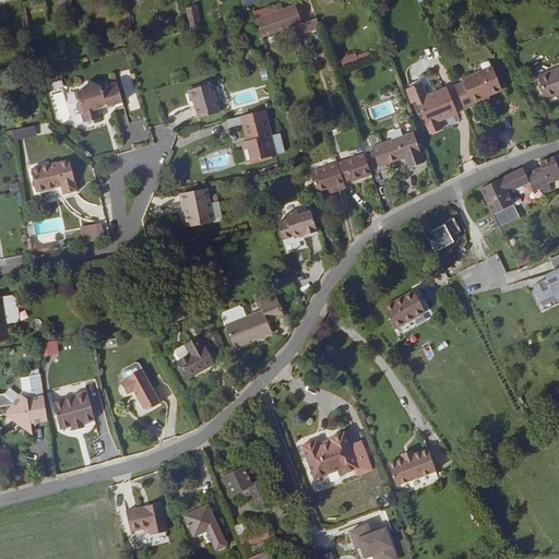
[(59,0),(61,11),(73,8),(71,0),(59,0)]
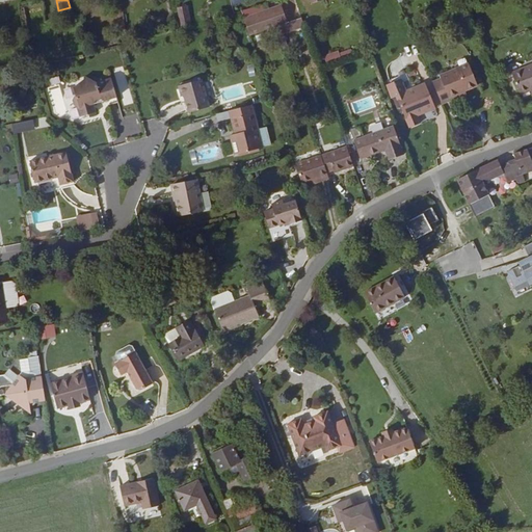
[(189,5),(178,6),(179,25),(190,24),(189,5)]
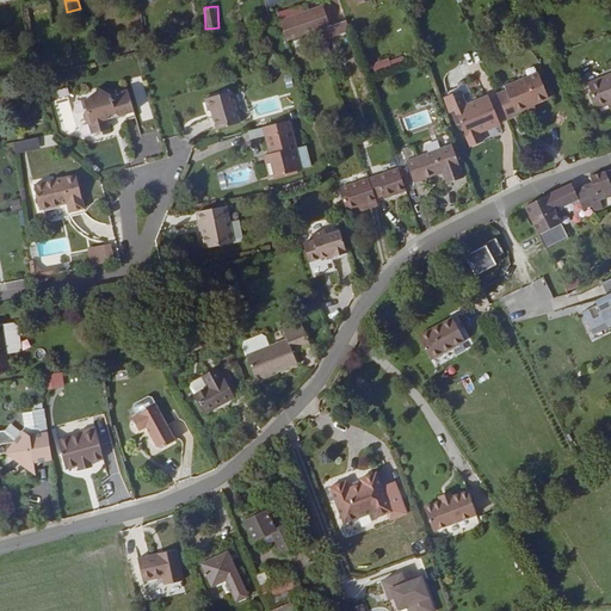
[(350,30),(346,20),(316,30),(320,41),(350,30)]
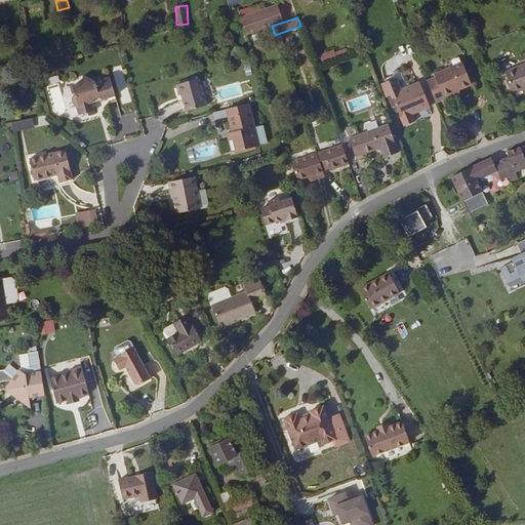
[(133,18),(123,19),(126,42),(135,39),(133,18)]
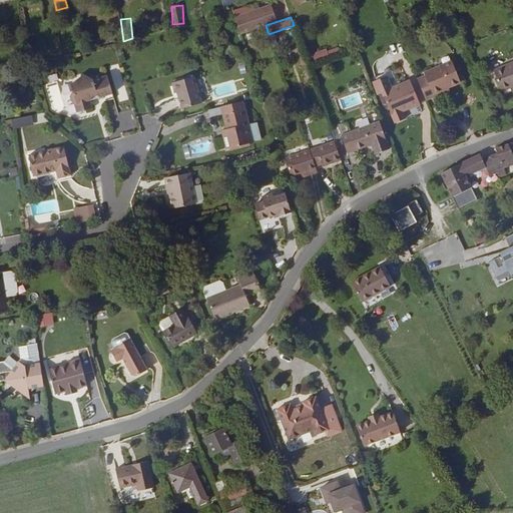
[(338,47),(328,52),(330,57),(340,53),(338,47)]
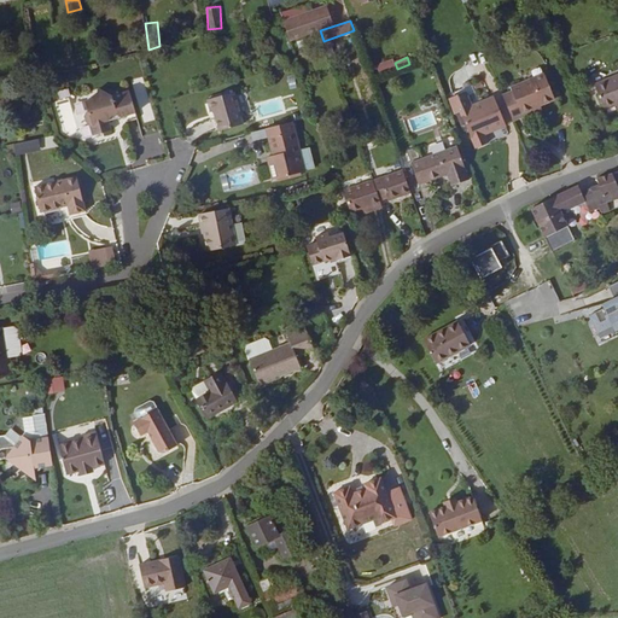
[(394,59),(377,65),(380,75),(397,69),(395,63),(394,59)]
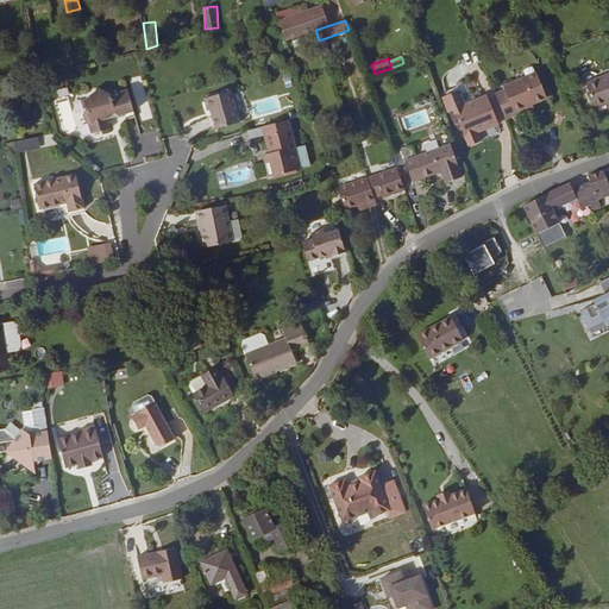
[(608,64),(608,66),(608,73),(585,82),(595,108),(607,105),(608,102),(608,64)]
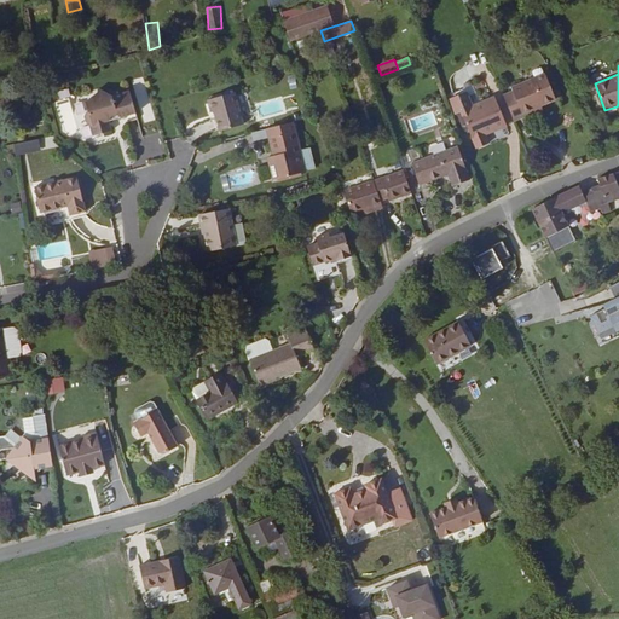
[(556,100),(545,74),(512,87),(513,91),(503,96),(514,121),(525,116),(524,113),(542,106),(556,100)]
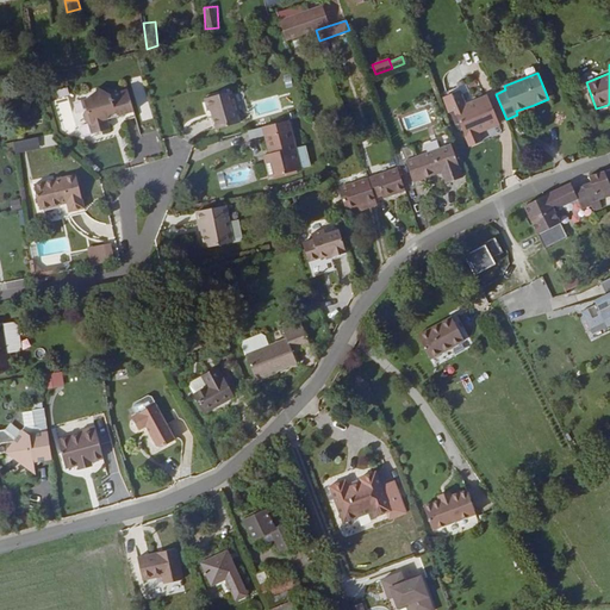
[(142,75),(131,78),(142,122),(153,118),(142,75)]
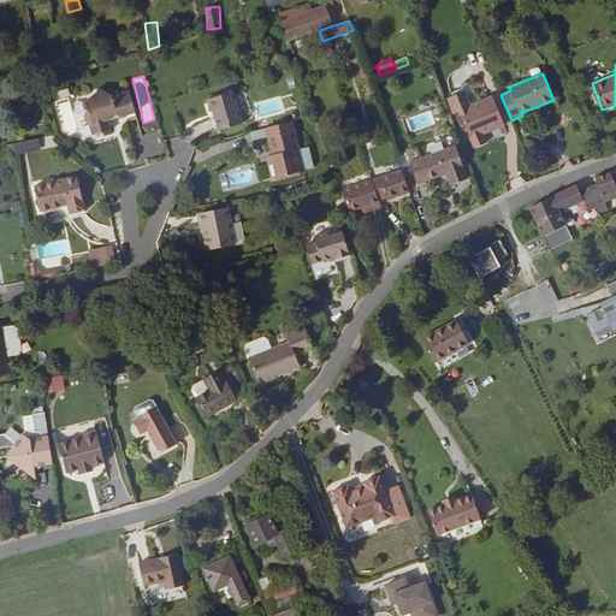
[(118,119),(134,114),(126,92),(110,96),(96,89),(90,99),(81,102),(84,112),(80,119),(82,124),(89,128),(92,138),(110,132),(107,123),(105,118),(116,114),(118,119)]
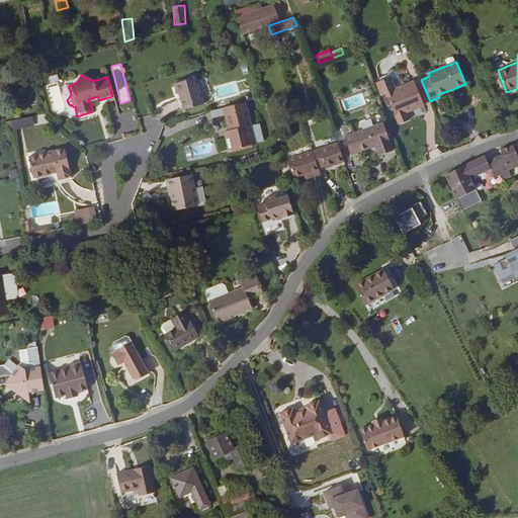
[(204,104),(196,77),(174,83),(177,94),(179,93),(184,110),(204,104)]
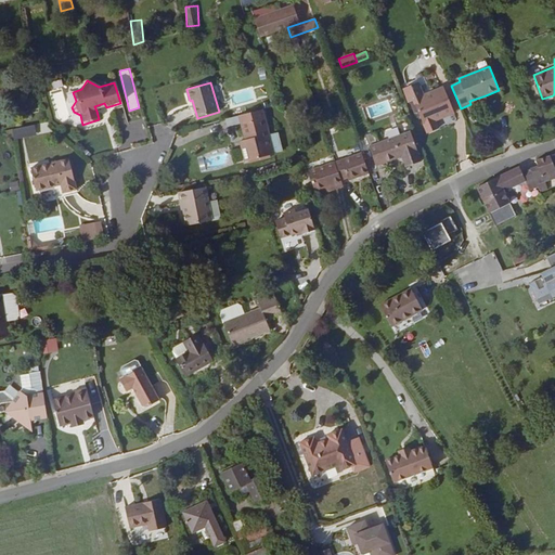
[(443,87),(423,94),(424,98),(444,89),(443,87)]
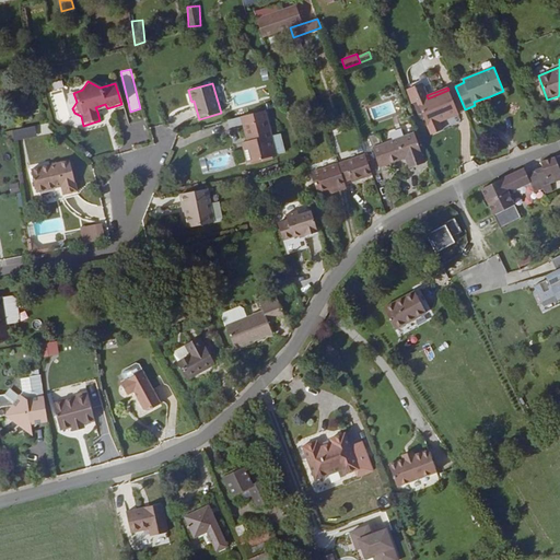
[(428,127),(458,114),(448,90),(428,98),(427,95),(417,101),(428,127)]
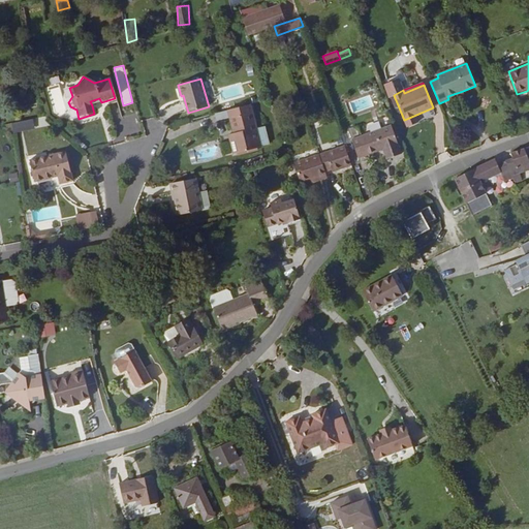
[(464,93),(463,91),(447,96),(448,99),(464,93)]
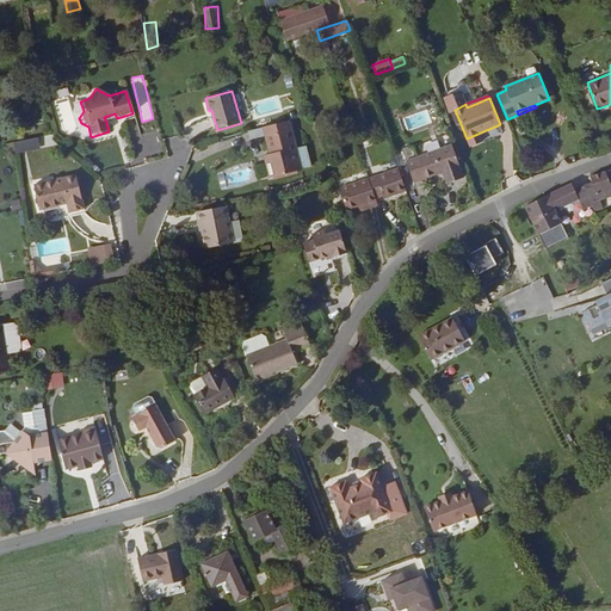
[(270,178),(302,170),(289,121),(264,127),(270,154),(271,159),(265,160),(270,178)]
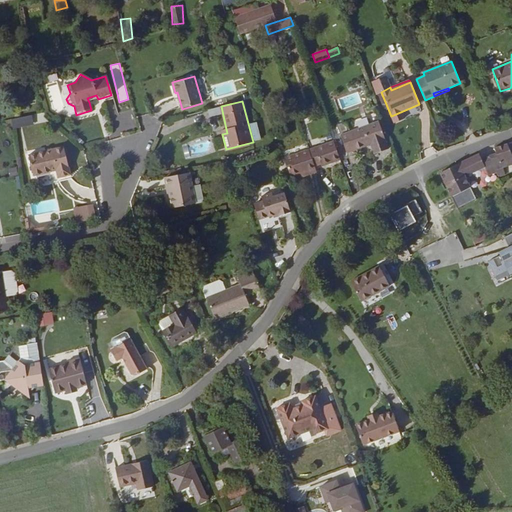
[(133,118),(133,110),(119,110),(119,115),(129,115),(129,118),(133,118)]
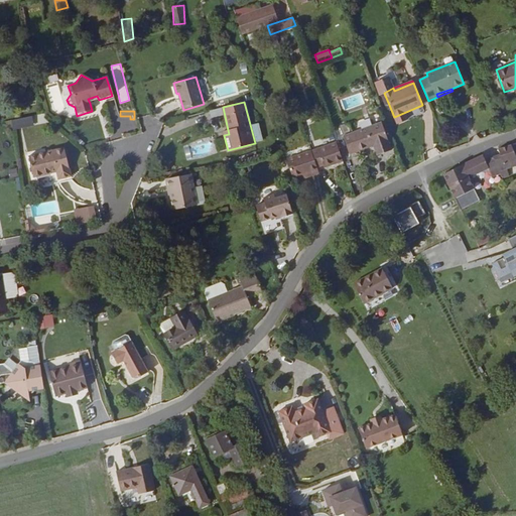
[(505,130),(515,126),(512,116),(501,121),(505,130)]
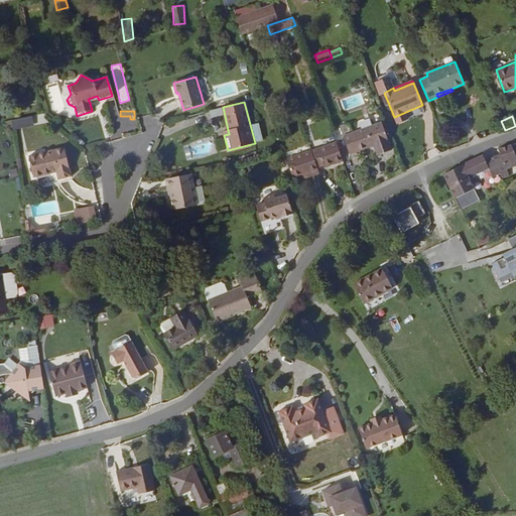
[(392,150),(381,121),(343,135),(350,154),(374,146),(377,155),(392,150)]
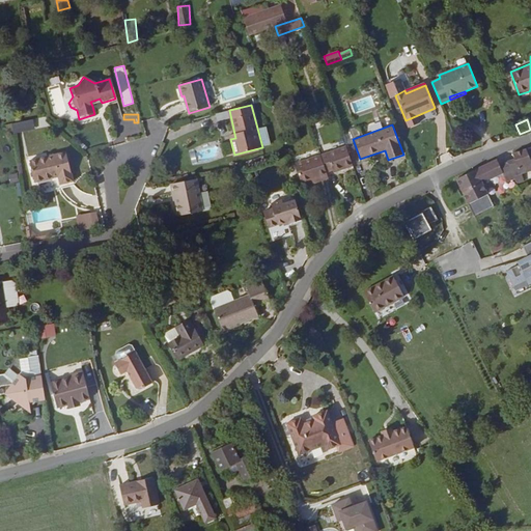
[(346,146),(320,156),(327,172),(332,170),(333,172),(353,166),(346,146)]
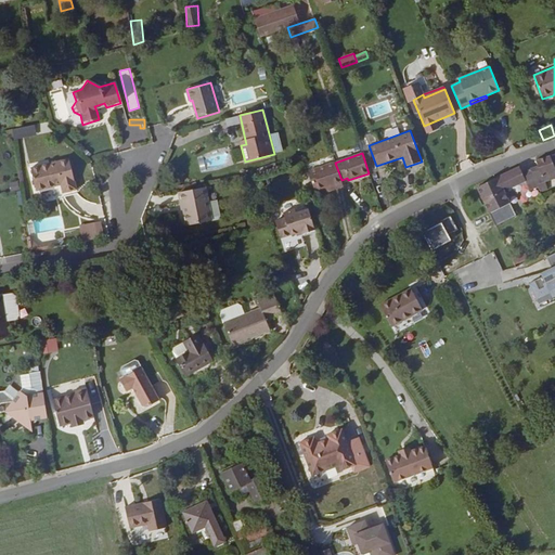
[(532,169),(538,184),(543,182),(554,178),(554,154),(537,160),(538,167),(532,169)]
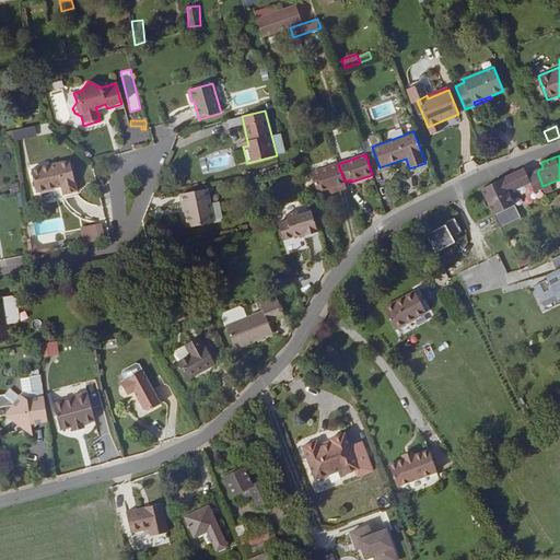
[(63,195),(78,191),(70,160),(31,170),(37,193),(62,186),(63,195)]
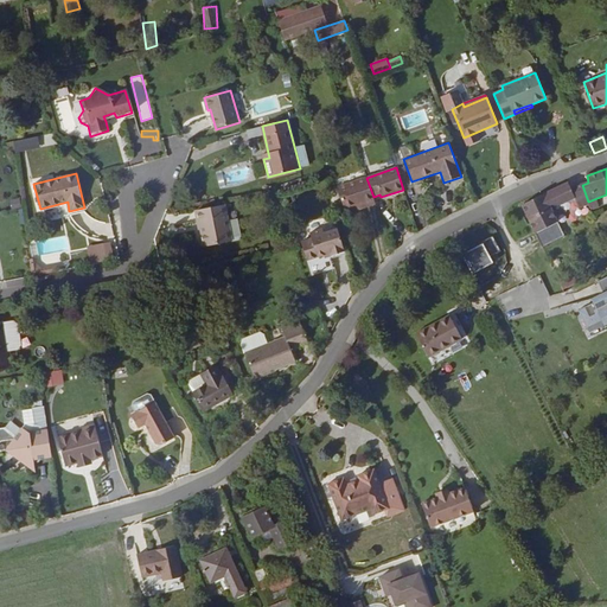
[(505,190),(513,186),(508,176),(500,180),(505,190)]
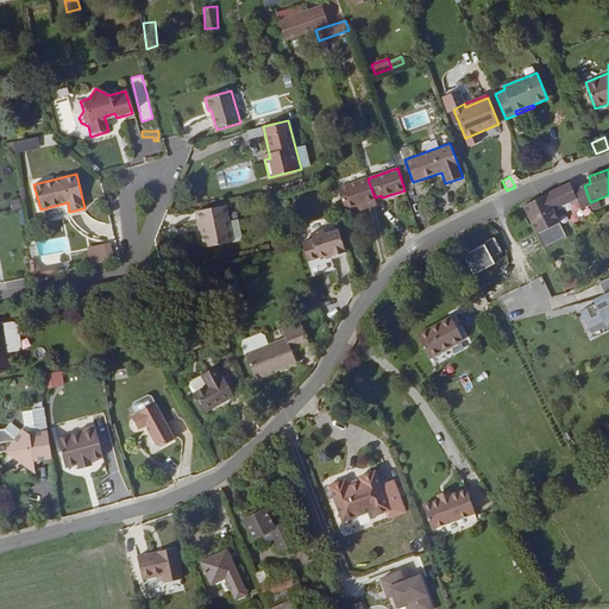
[(368,179),(338,188),(346,211),(357,207),(366,203),(368,207),(377,205),(375,198),(368,179)]
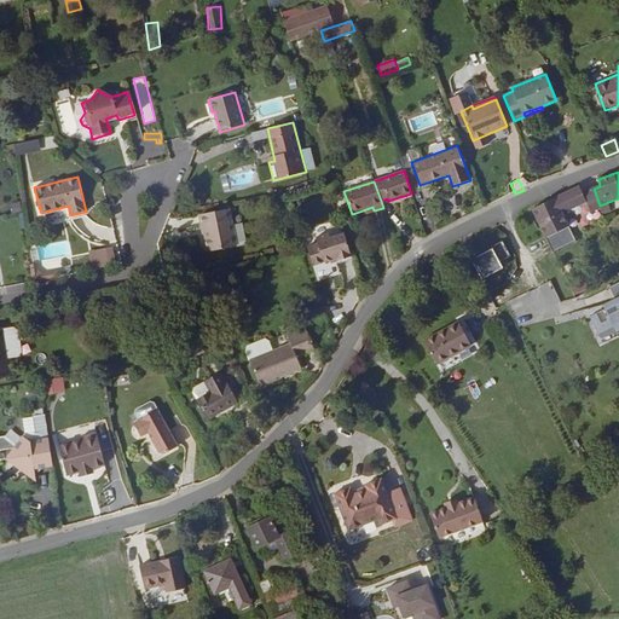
[(583,192),(579,186),(555,198),(532,209),(539,224),(554,252),(577,241),(570,226),(561,208),(572,209),(586,201),(583,192)]
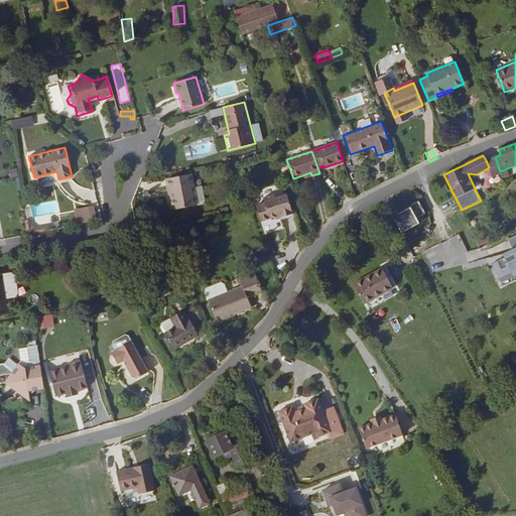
[(486,160),(489,167),(491,174),(500,171),(495,157),(486,160)]
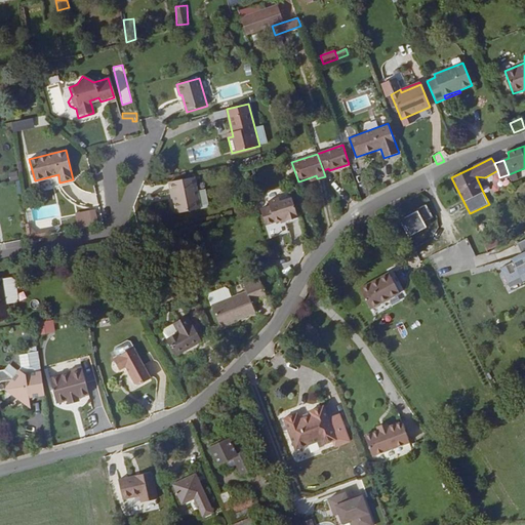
[(198,192),(195,176),(169,182),(172,199),(173,198),(176,213),(201,208),(198,192)]
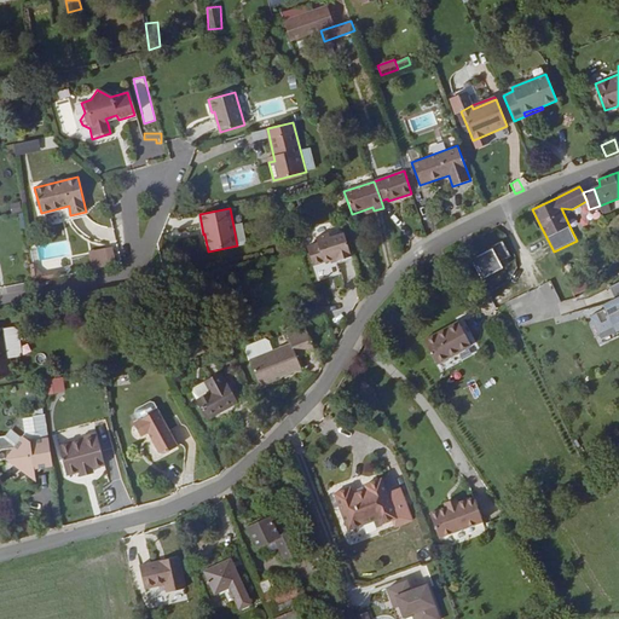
[(237,246),(243,244),(246,242),(242,225),(233,226),(237,246)]
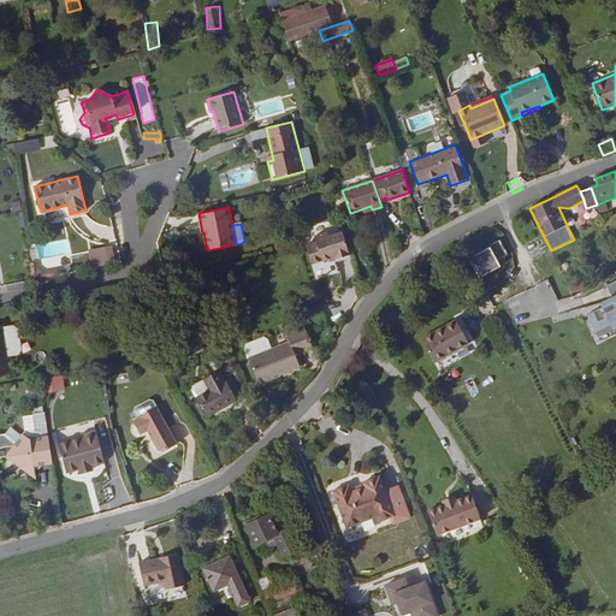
[(350,255),(343,232),(329,236),(327,232),(314,236),(317,242),(306,246),(312,264),(329,259),(336,256),(337,260),(350,255)]
